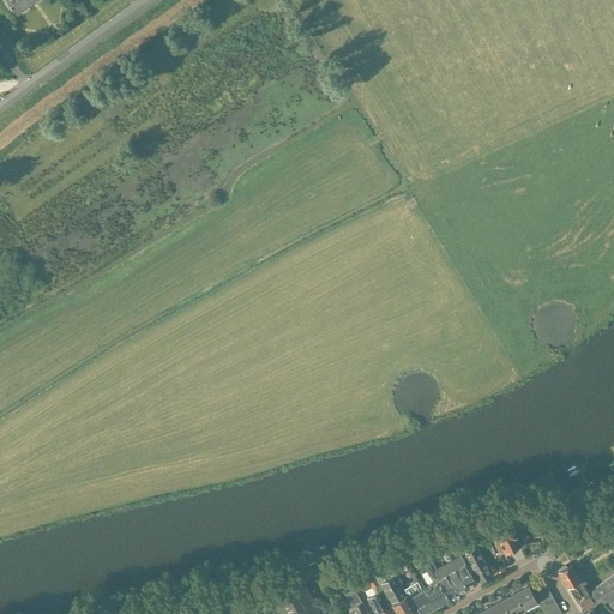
[(7,0),(18,14),(37,0),(7,0)]
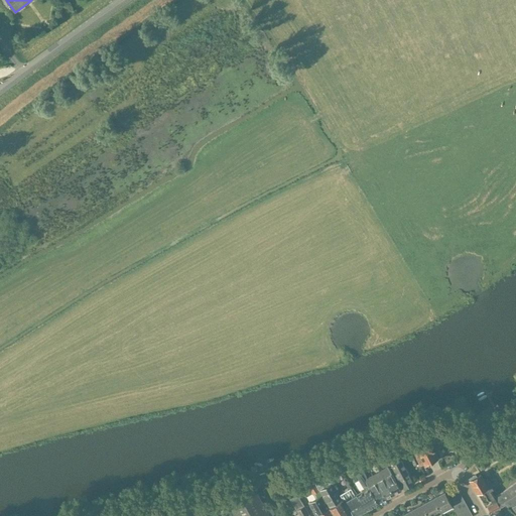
[(418,452),(414,454),(420,466),(424,464),(425,466),(438,460),(434,450),(436,449),(432,441),(416,448),(418,452)]
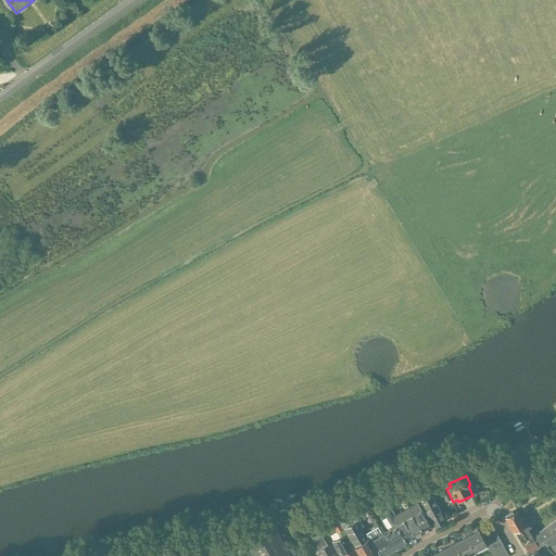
[(422,487),(416,491),(420,500),(421,500),(434,526),(445,520),(432,495),(431,493),(428,495),(422,487)]
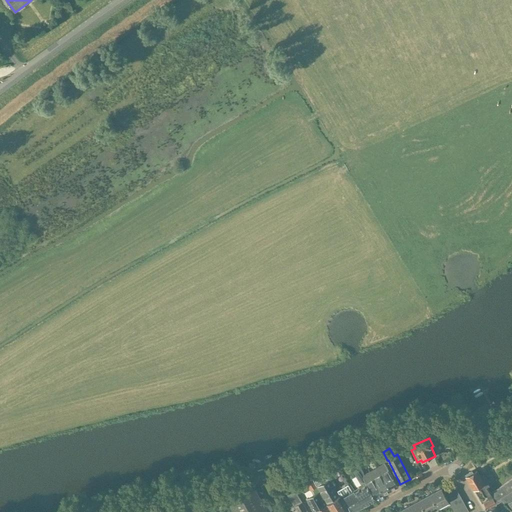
[(383,463),(387,460),(383,452),(378,454),(383,463)]
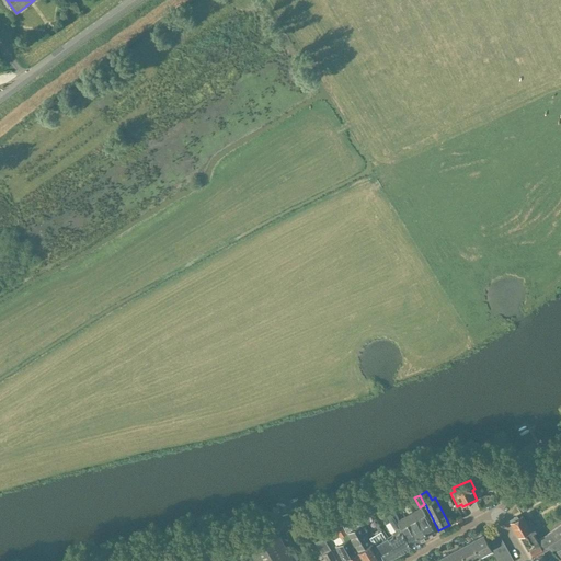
[(388,496),(370,503),(375,512),(391,506),(392,505),(388,496)]
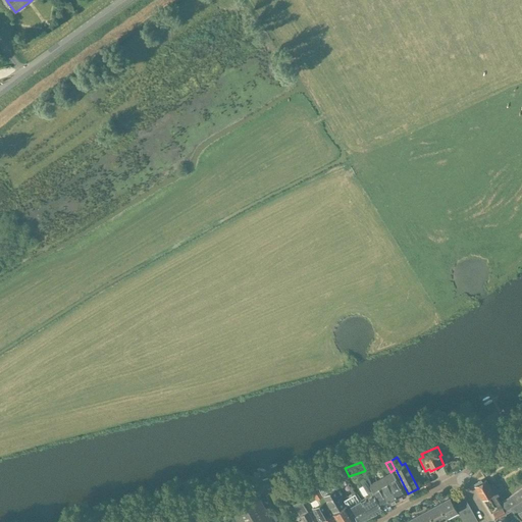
[(385,476),(398,500),(406,494),(393,471),(385,476)]
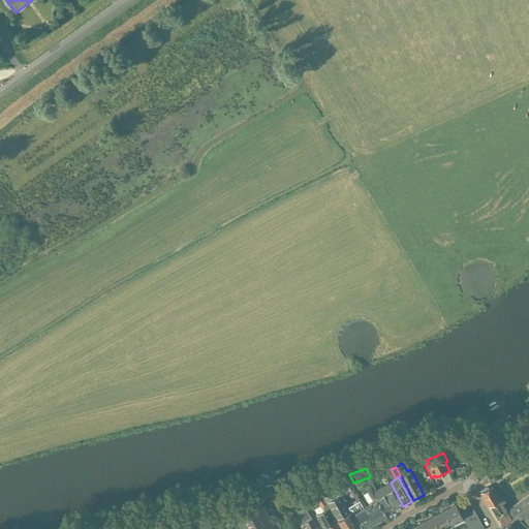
[(387,496),(396,510),(403,506),(391,483),(383,487),(387,496)]
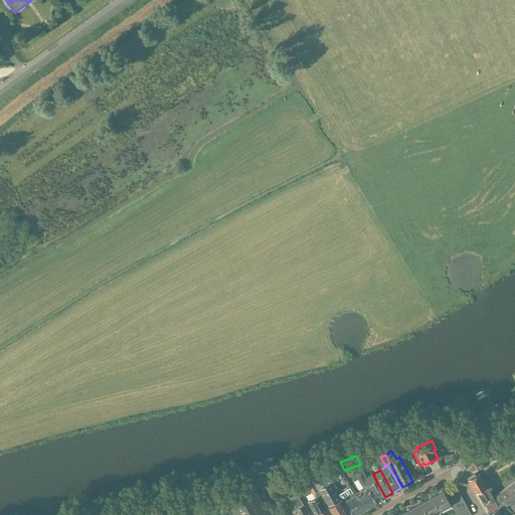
[(361,473),(365,480),(365,481),(378,502),(385,497),(377,483),(373,474),(365,478),(365,475),(364,471),(361,473)]
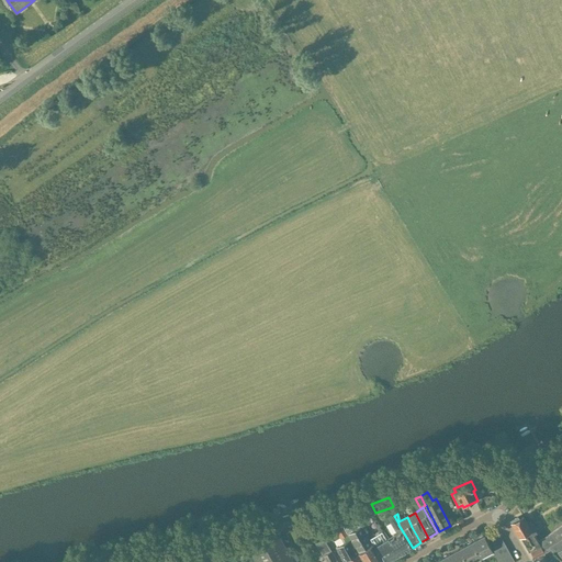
[(398,532),(388,539),(400,555),(413,548),(398,525),(398,524),(394,516),(393,515),(389,518),(398,532)]
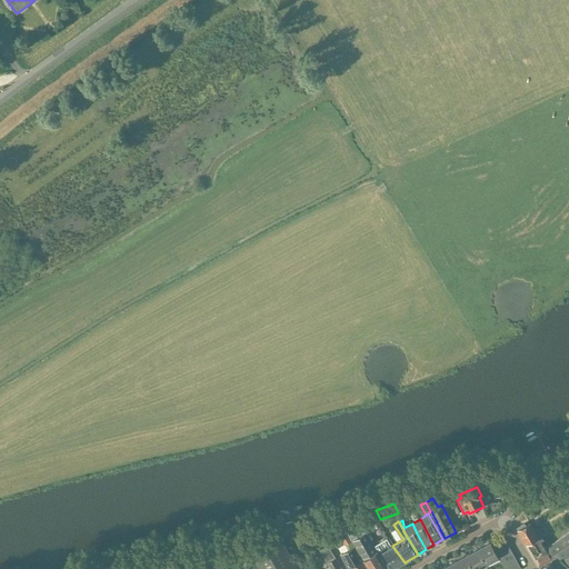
[(517,527),(518,529),(526,543),(532,540),(540,552),(540,551),(546,549),(540,539),(543,538),(537,527),(533,528),(530,522),(525,526),(523,523),(517,527)]
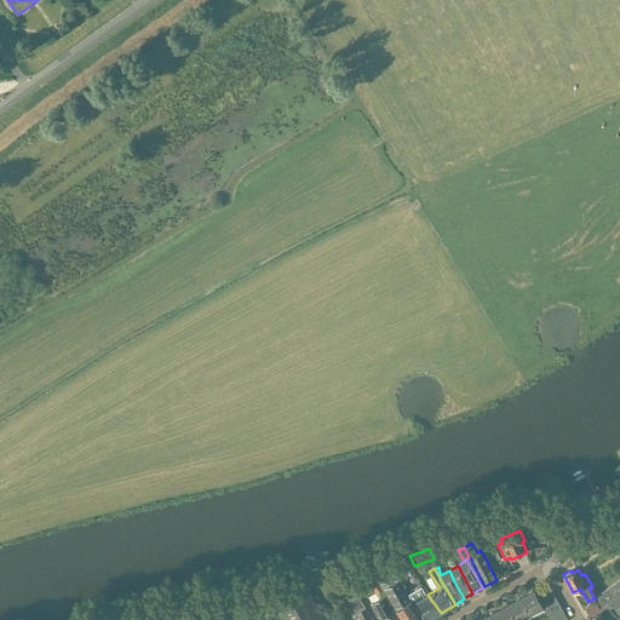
[(378,592),(380,597),(372,602),(380,619),(396,610),(372,570),(365,575),(375,593),(378,592)]
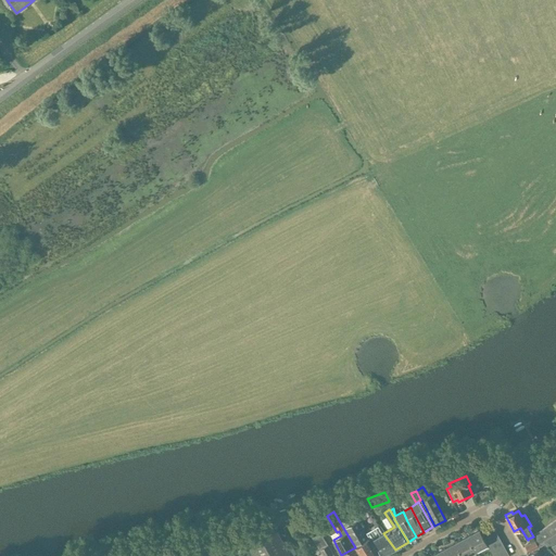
[(362,555),(379,555),(367,535),(358,519),(344,527),(362,555)]
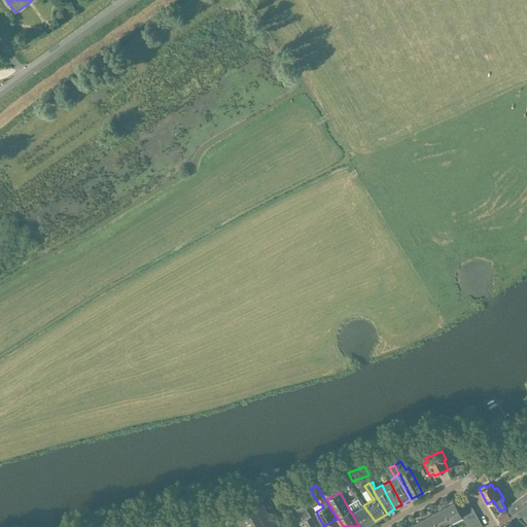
[(520,519),(526,513),(526,492),(505,507),(513,518),(517,514),(520,519)]
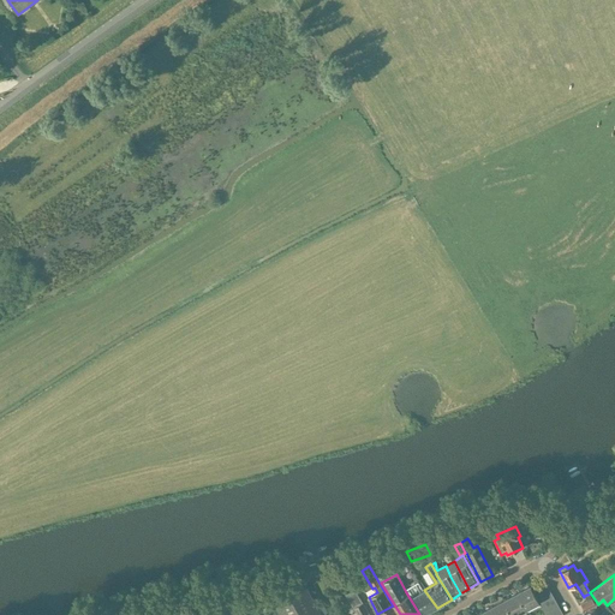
[(322,614),(317,607),(304,580),(270,598),(278,614),(322,614)]
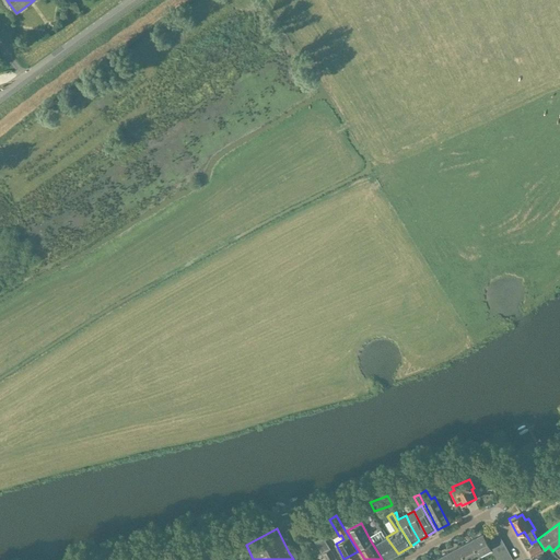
[(485,538),(488,545),(500,537),(498,532),(485,538)]
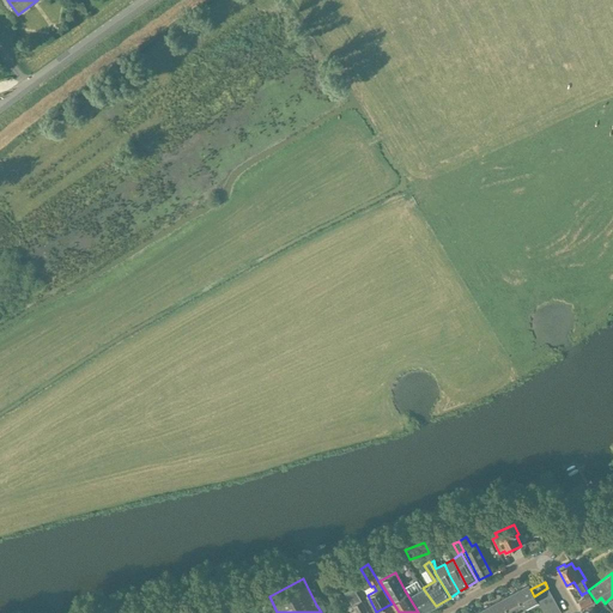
[(515,590),(523,607),(536,600),(534,596),(530,589),(527,584),(515,590)]
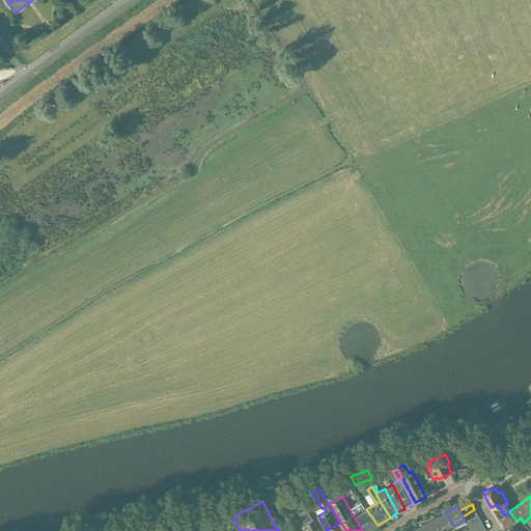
[(319,530),(318,529),(310,514),(306,509),(299,514),(303,520),(309,530),(319,530)]
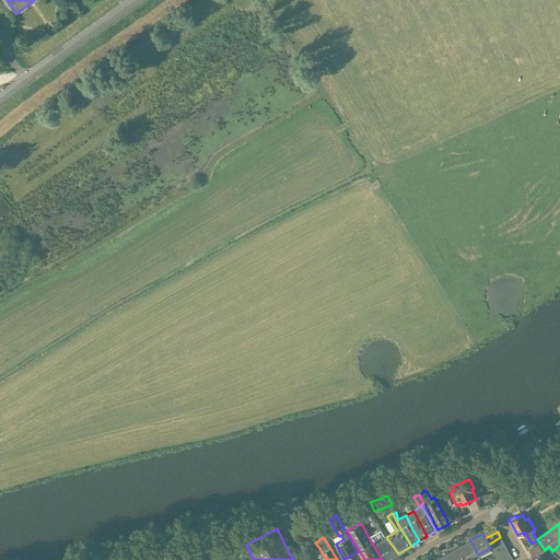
[(373,538),(370,539),(382,559),(385,559),(398,553),(386,537),(375,543),(373,538)]
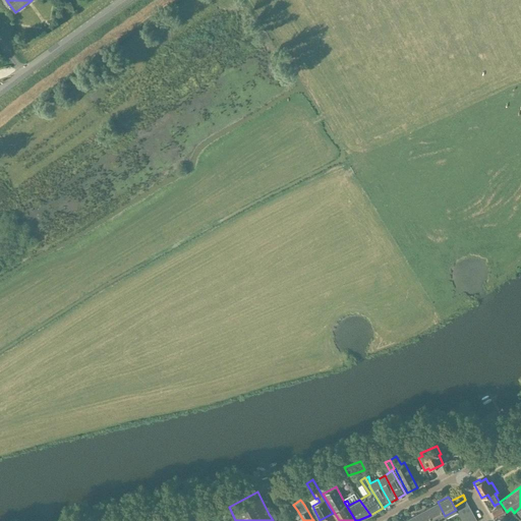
[(468,505),(465,500),(454,507),(456,510),(457,512),(468,505)]
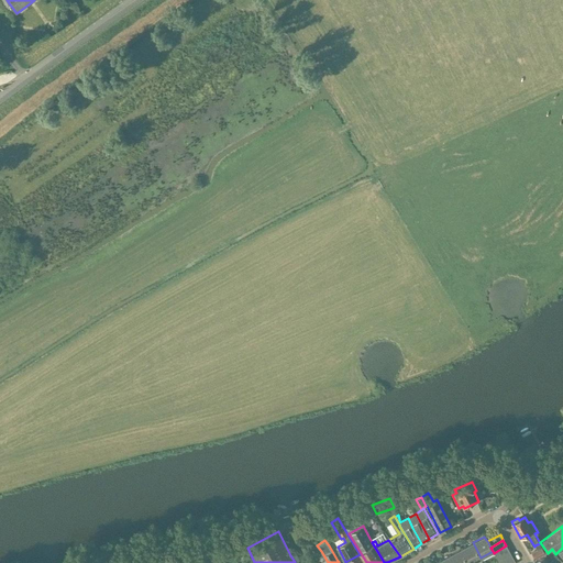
[(481,558),(473,542),(460,549),(467,562),(478,562),(482,561),(481,558)]
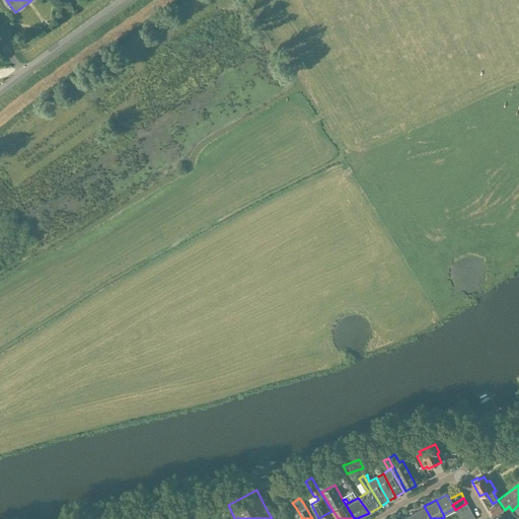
[(503,511),(498,501),(493,503),(495,506),(490,509),(494,516),(503,511)]
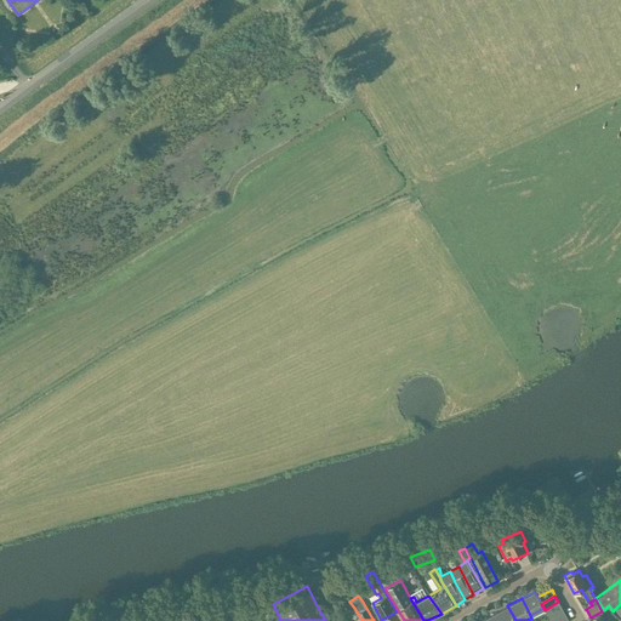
[(545,610),(547,616),(562,609),(558,602),(545,610)]
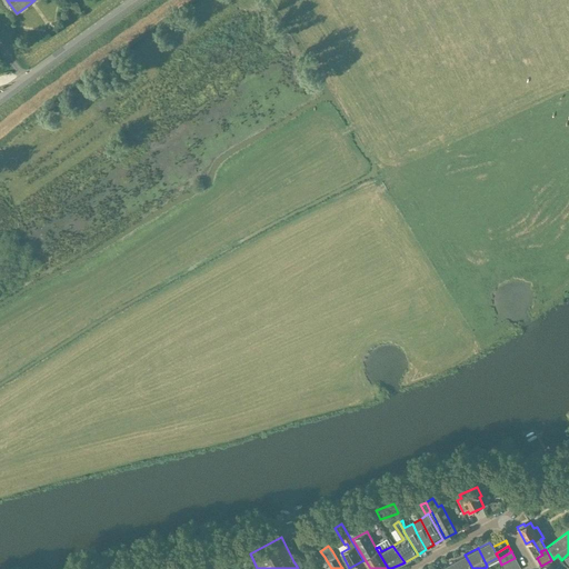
[(472,568),(465,555),(452,562),(456,568),(472,568)]
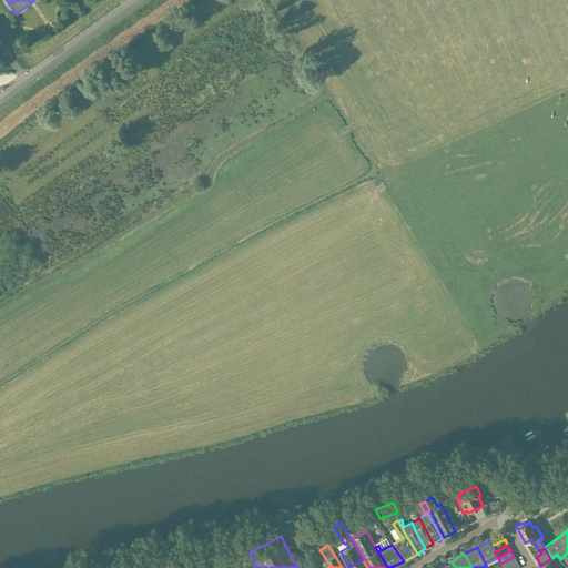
[(506,567),(517,563),(514,557),(500,564),(503,567),(506,567)]
